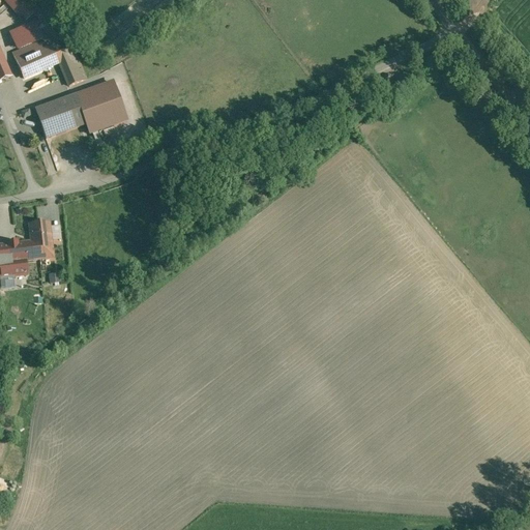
[(28,0),(1,0),(19,19),(21,17),(25,22),(38,10),(28,0)]
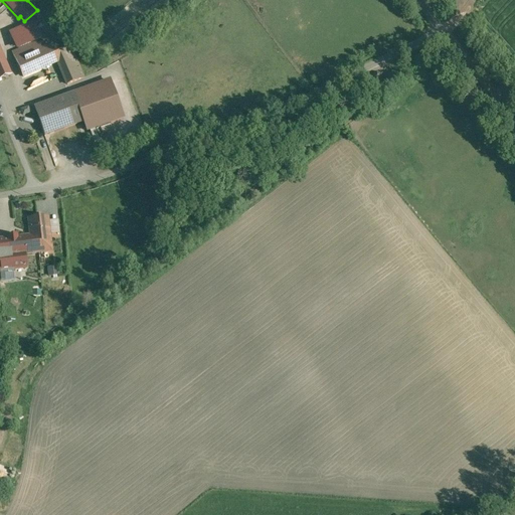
[(42,40),(12,53),(23,79),(53,66),(42,40)]
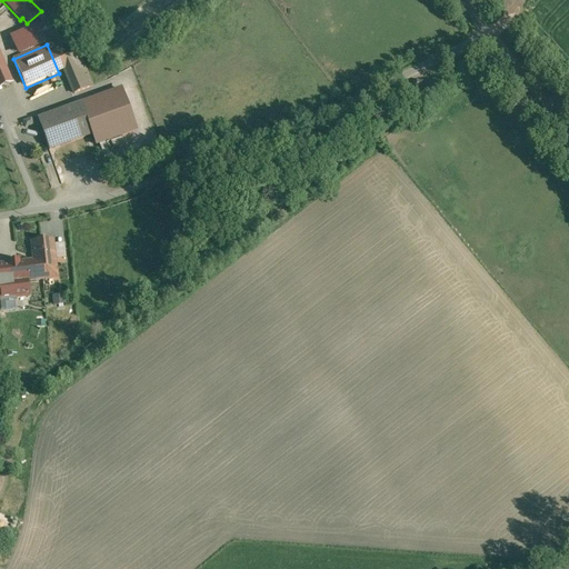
[(78,52),(60,60),(75,93),(92,86),(78,52)]
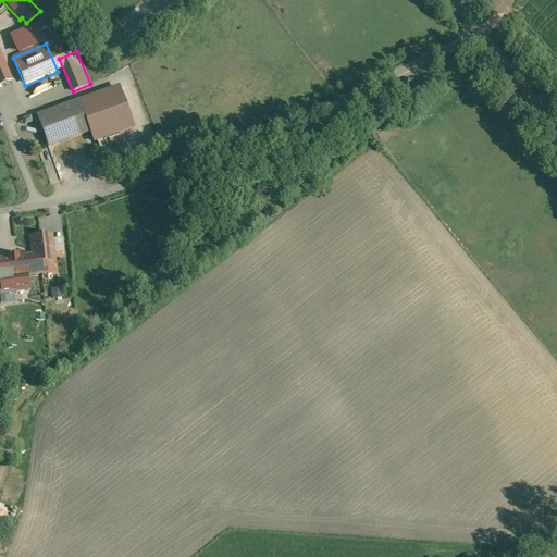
[(0,85),(12,81),(0,53),(0,85)]
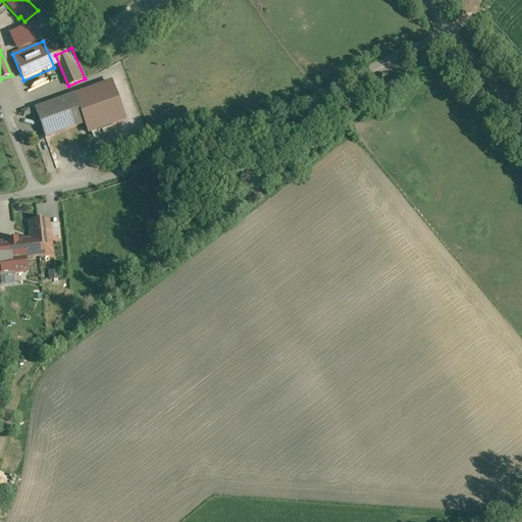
[(113,83),(74,96),(85,123),(88,134),(126,120),(113,83)]
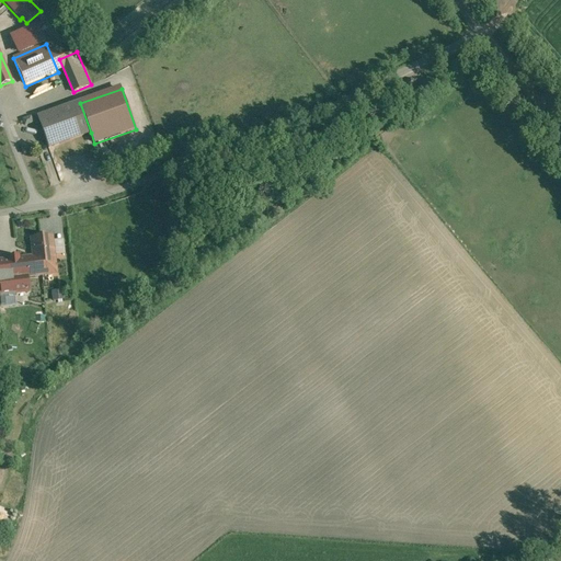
[(38,118),(48,148),(91,133),(80,103),(38,118)]
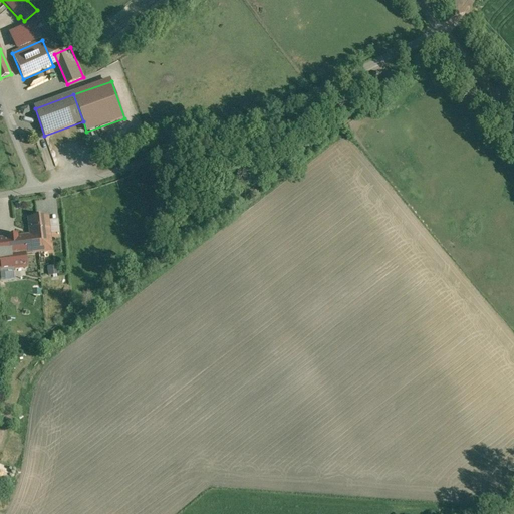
[(70,126),(74,135),(82,132),(78,123),(70,126)]
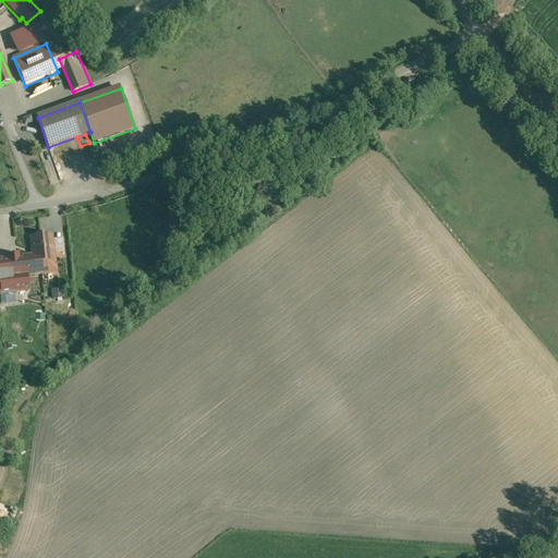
[(21,146),(24,154),(33,153),(34,145),(27,141),(21,146)]
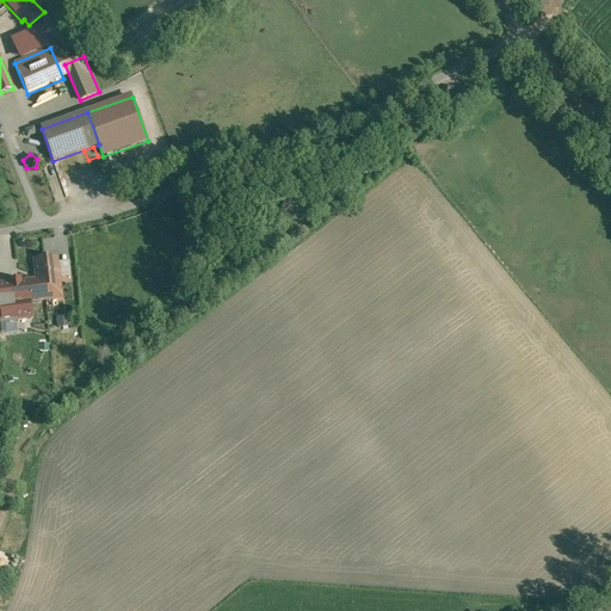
[(18,283),(22,319),(30,318),(29,302),(60,298),(57,277),(56,264),(56,258),(34,260),(36,281),(18,283)]
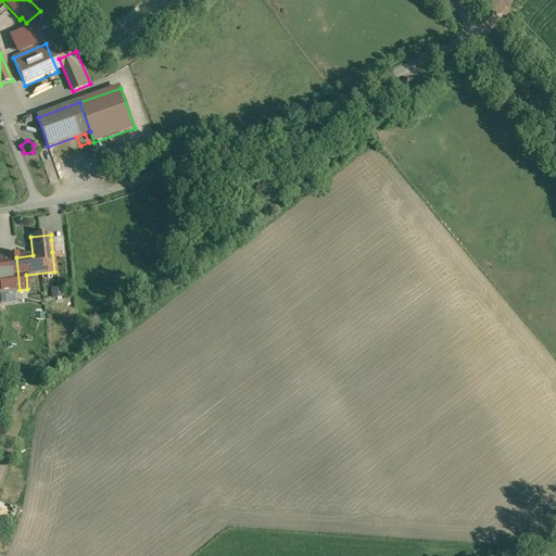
[(62,239),(51,240),(52,252),(63,251),(62,239)]
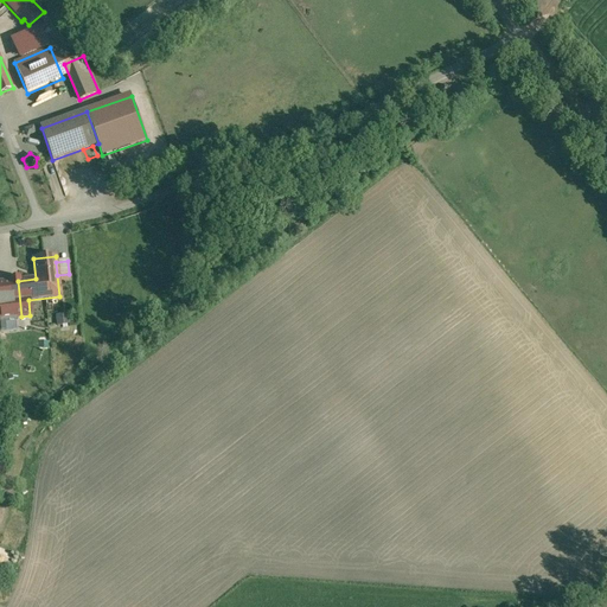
[(0,318),(21,317),(18,281),(0,282),(0,318)]
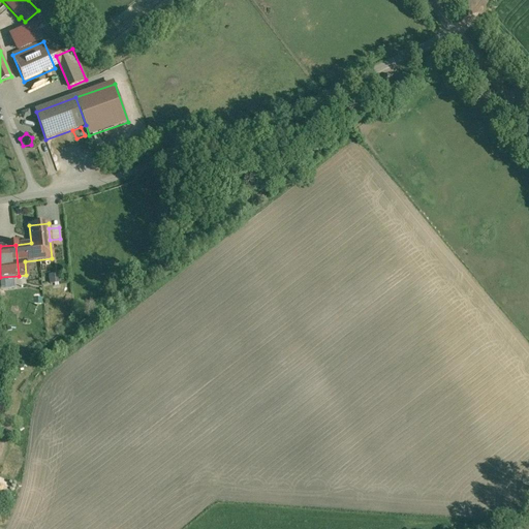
[(59,274),(50,275),(51,283),(60,282),(59,274)]
